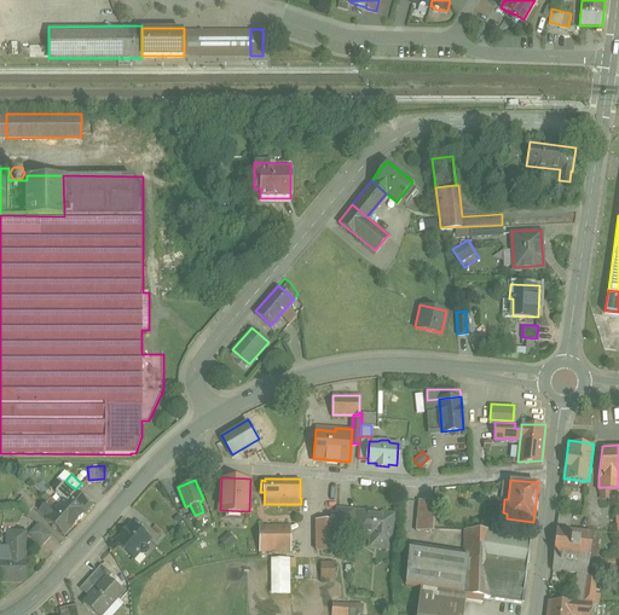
[(63,482),(51,495),(59,503),(71,489),(63,482)]
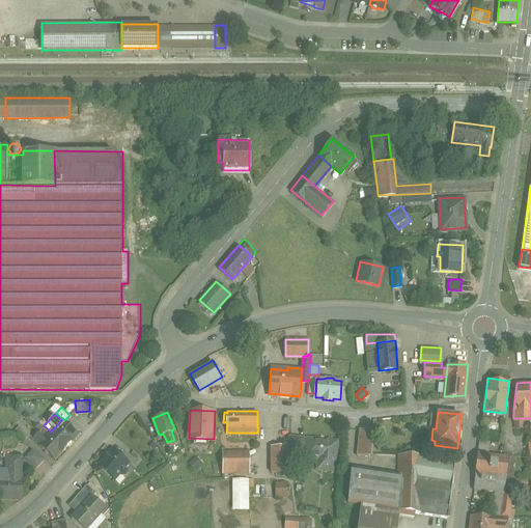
[(78,434),(61,419),(61,420),(51,432),(66,446),(72,441),(71,440),(76,434),(77,435),(78,434)]
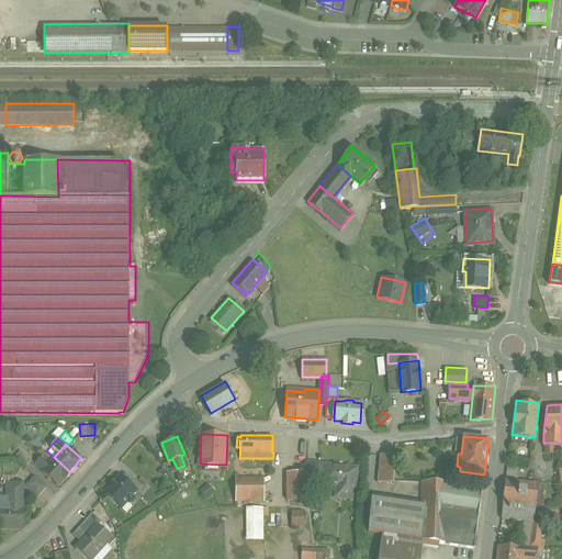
[(31,459),(20,449),(14,456),(25,465),(31,459)]
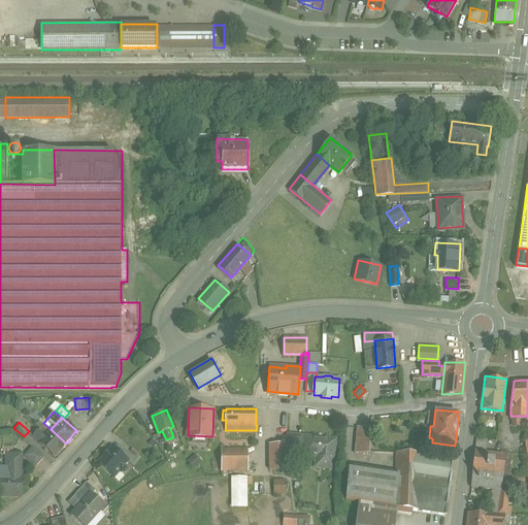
[(43,423),(33,434),(39,440),(39,441),(55,456),(61,449),(62,449),(67,444),(66,444),(51,429),(43,423)]
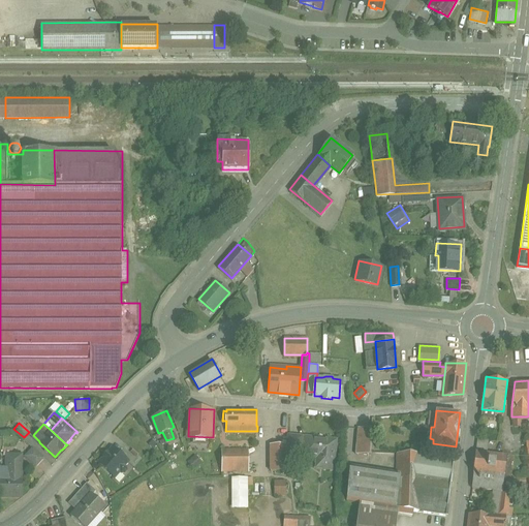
[(372,427),(358,426),(355,452),(370,454),(372,427)]
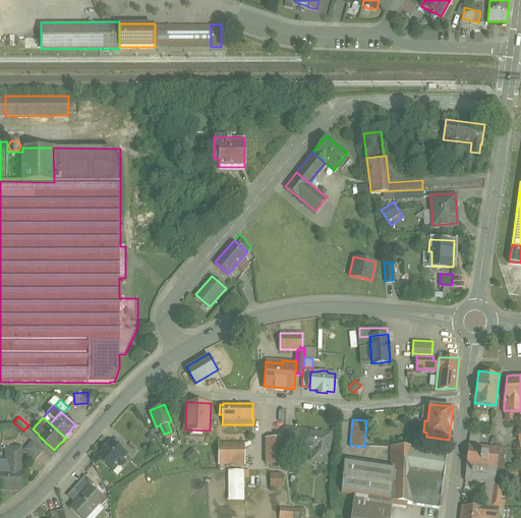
[(296,429),(285,428),(284,437),(284,446),(295,447),(296,429)]
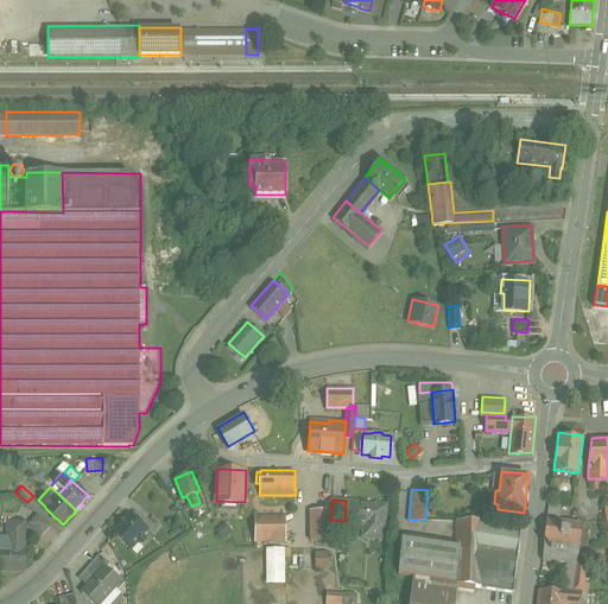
[(386,504),(352,501),(349,521),(372,523),(371,535),(382,536),(386,504)]
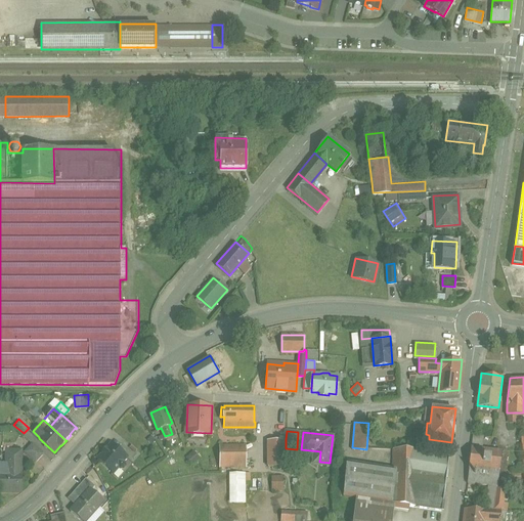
[(483,434),(474,433),(472,446),(482,447),(483,434)]
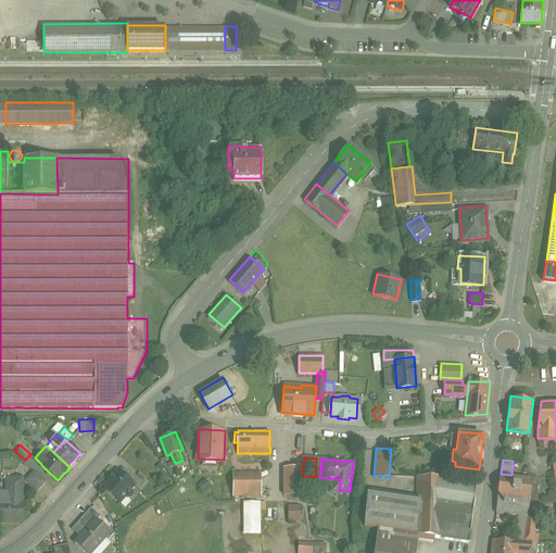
[(121,466),(105,485),(123,500),(139,481),(121,466)]
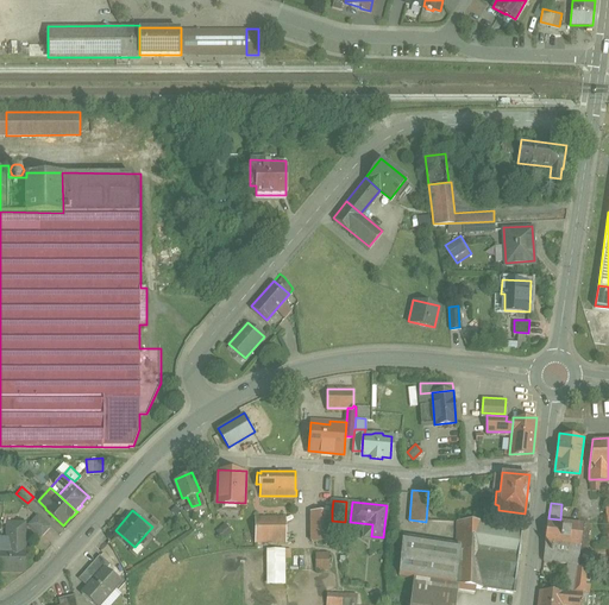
[(332,510),(312,510),(312,540),(332,540),(332,521),(332,510)]
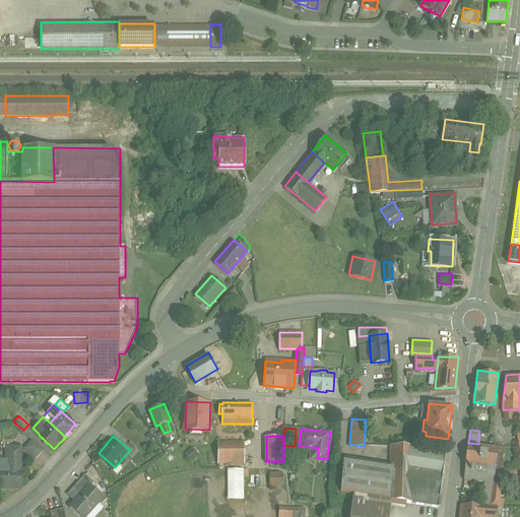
[(43,450),(30,439),(24,445),(37,456),(43,450)]
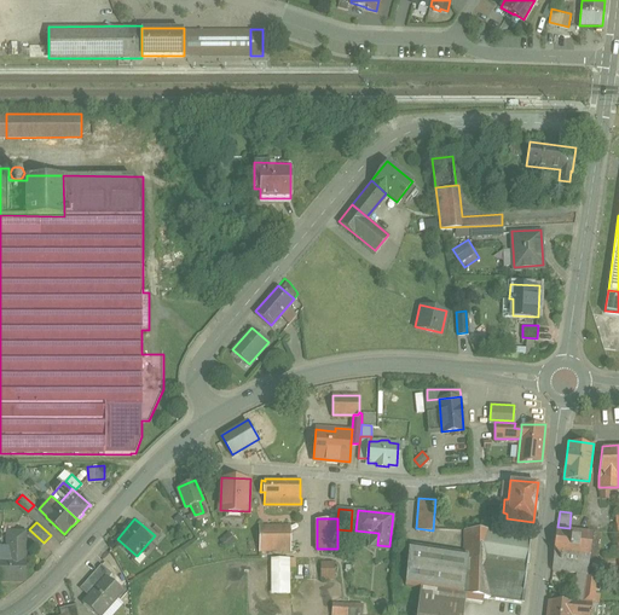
[(289,524),(260,524),(260,549),(289,549),(289,524)]
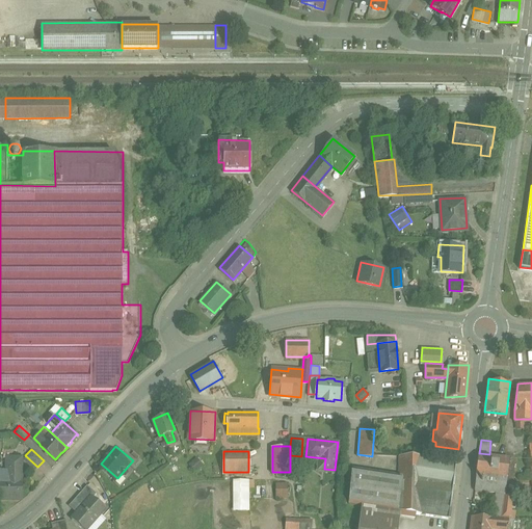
[(479,453),(476,453),(474,474),(477,475),(475,488),(505,493),(509,457),(479,453)]
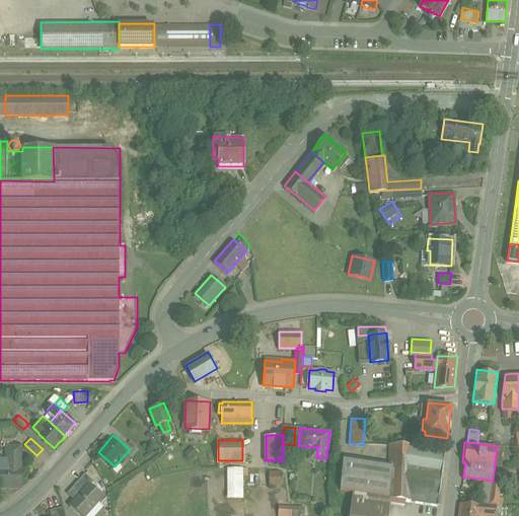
[(389,467),(343,460),(340,490),(353,492),(349,515),(387,515),(390,497),(437,504),(444,451),(389,443),(389,467)]
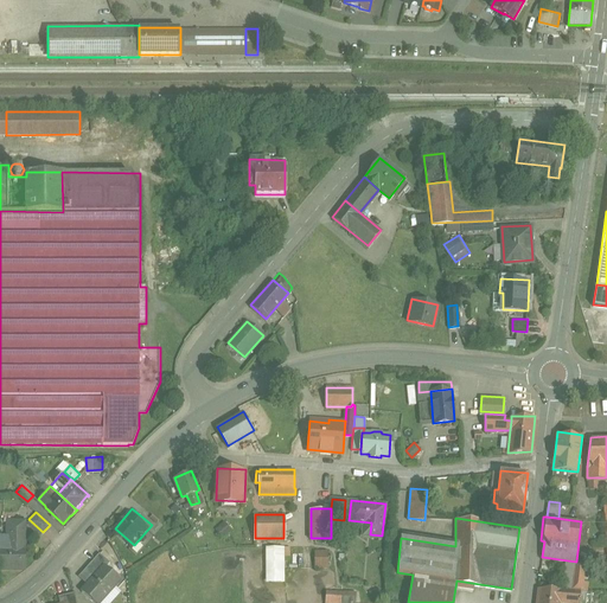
[(217,526),(224,534),(234,527),(225,519),(217,526)]
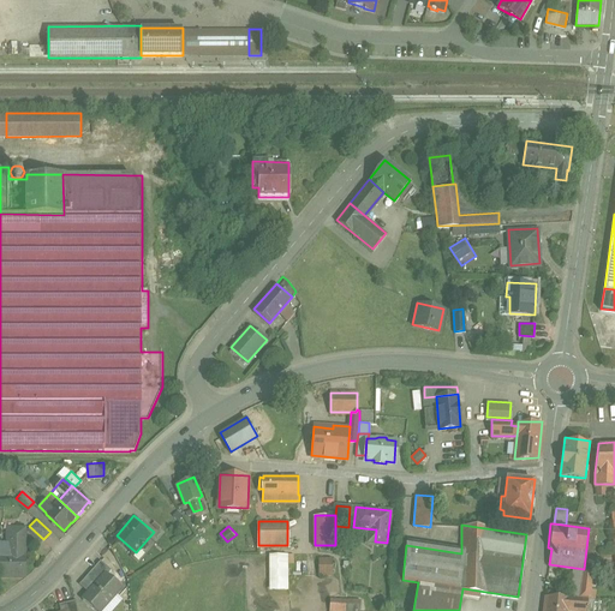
[(25,527),(7,527),(7,541),(0,541),(0,575),(25,575),(25,555),(25,537),(25,527)]
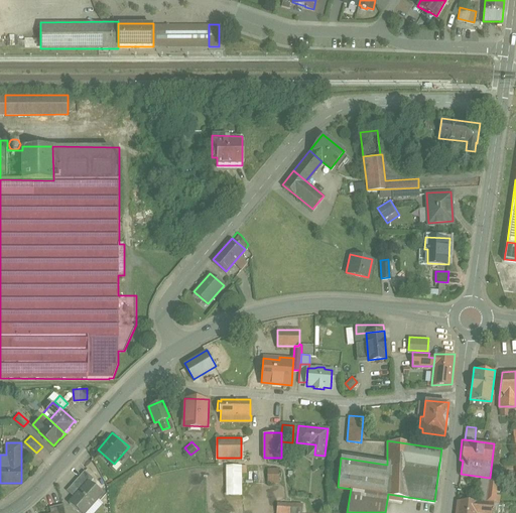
[(242,465),(226,465),(226,493),(242,493),(242,465)]
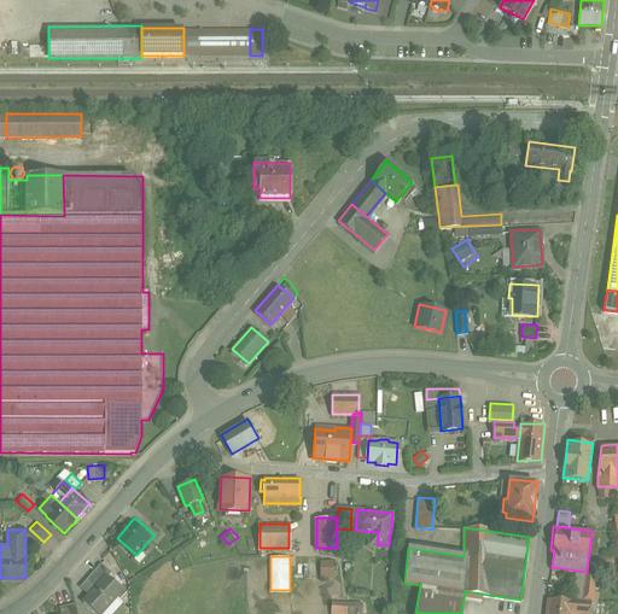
[(334,561),(320,561),(320,577),(334,577),(334,561)]
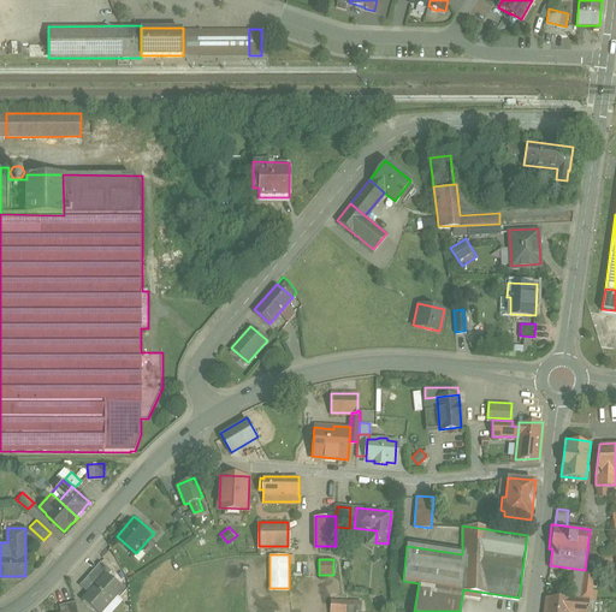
[(111,569),(101,560),(82,581),(92,589),(83,599),(96,611),(98,611),(122,587),(107,574),(111,569)]
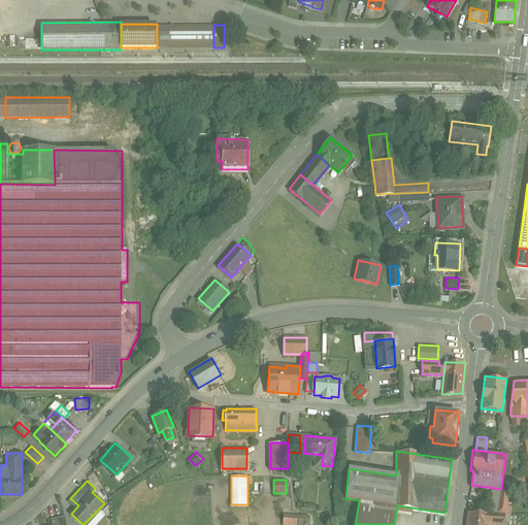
[(508,491),(500,491),(498,512),(505,513),(506,513),(507,504),(508,491)]
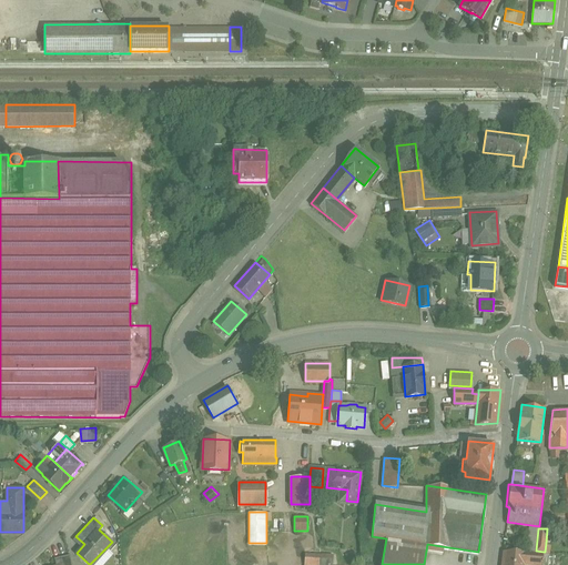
[(355,550),(346,553),(350,563),(359,560),(355,550)]
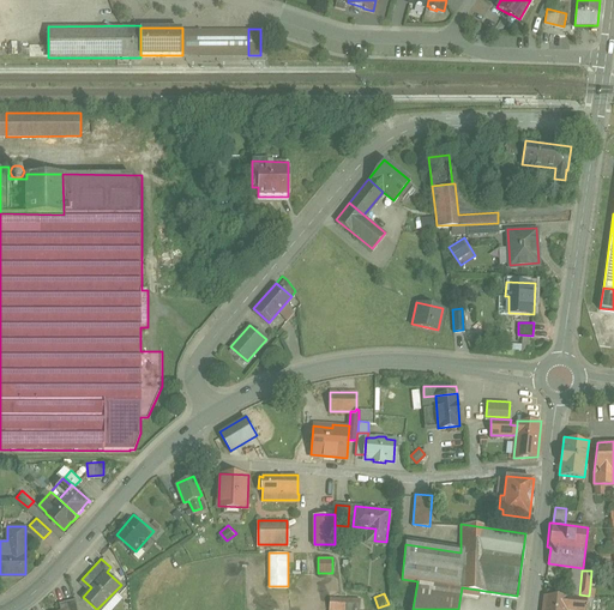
[(567,596),(546,593),(543,609),(566,609),(567,609),(566,609),(567,596)]
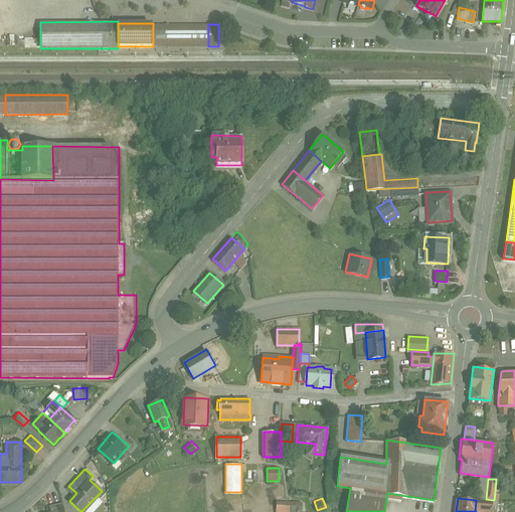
[(486,499),(476,499),(476,500),(476,511),(490,511),(491,511),(493,500),(486,499)]
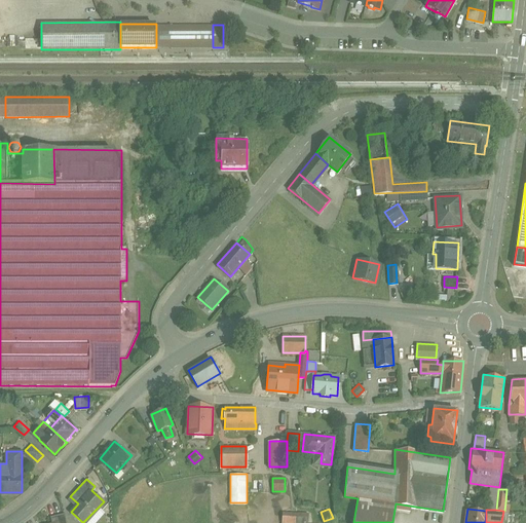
[(307,522),(309,513),(283,512),(282,522),(307,522)]
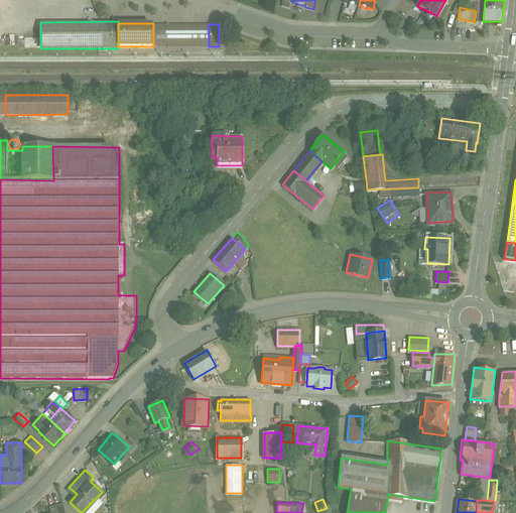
[(65,512),(63,503),(49,506),(50,512),(56,512),(57,512),(65,512)]
